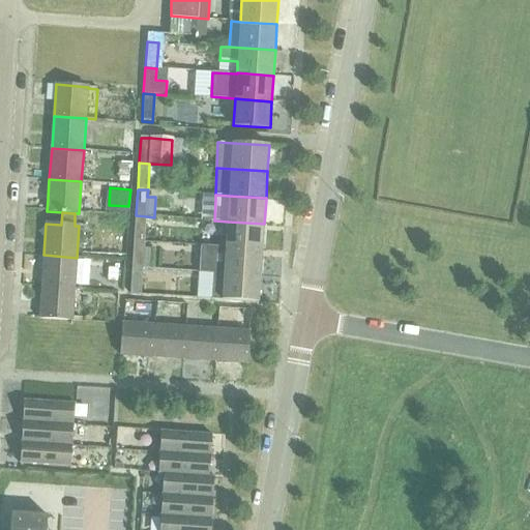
[(136,215),(134,241),(145,242),(146,216),(147,216),(136,215)]
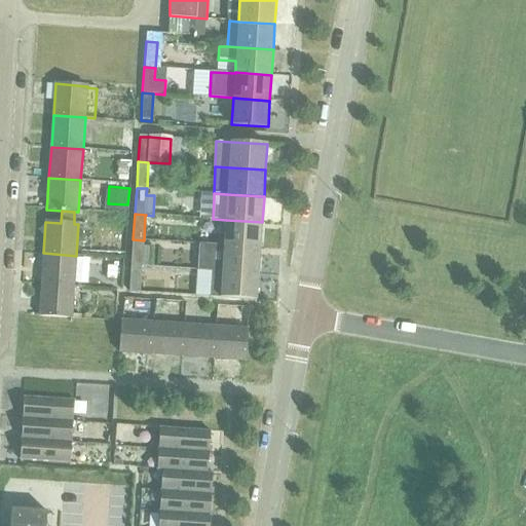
[(226,220),(224,246),(260,248),(262,222),(226,220)]
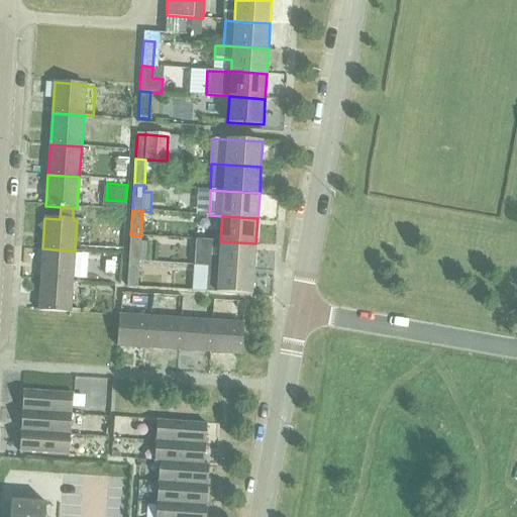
[(130,235),(129,261),(140,262),(140,254),(148,255),(149,237),(141,237),(141,236),(130,235)]
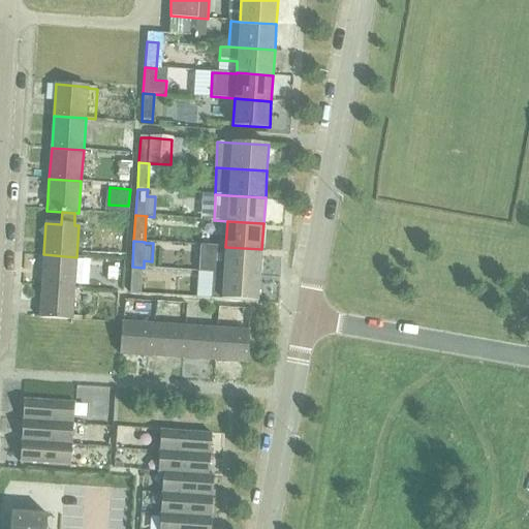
[(200,245),(199,271),(224,273),(260,275),(261,249),(225,247),(200,245)]
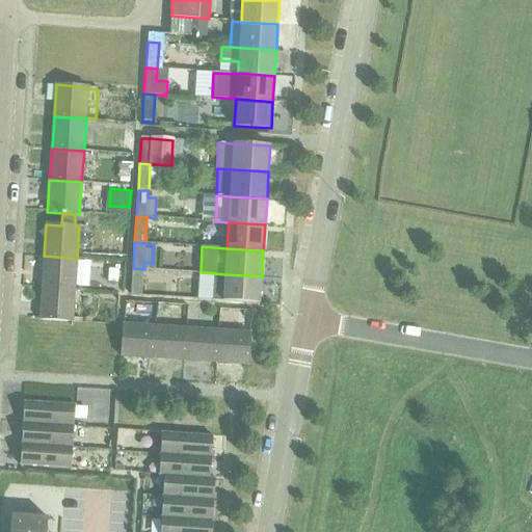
[(44,256),(42,287),(75,289),(77,259),(44,256)]
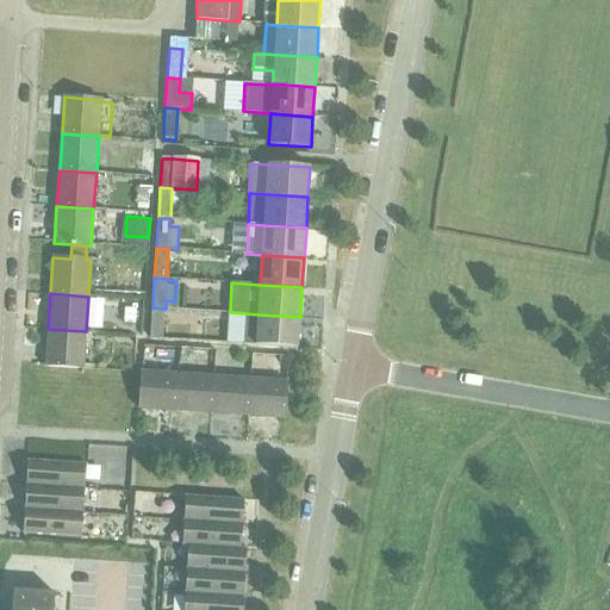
[(153,307),(150,340),(163,341),(166,309),(153,307)]
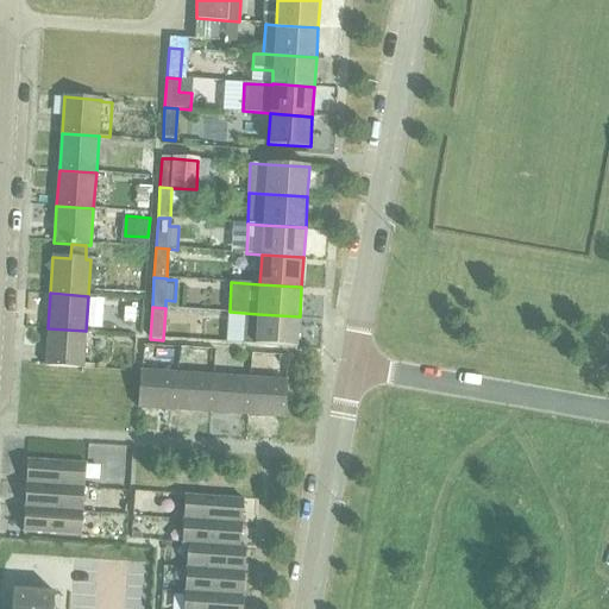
[(258,314),(256,345),(297,347),(300,316),(258,314)]
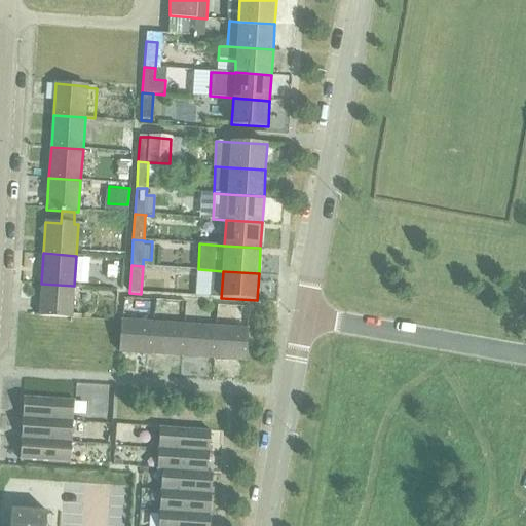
[(41,284),(39,315),(71,317),(72,302),(83,303),(83,291),(73,290),(74,286),(41,284)]
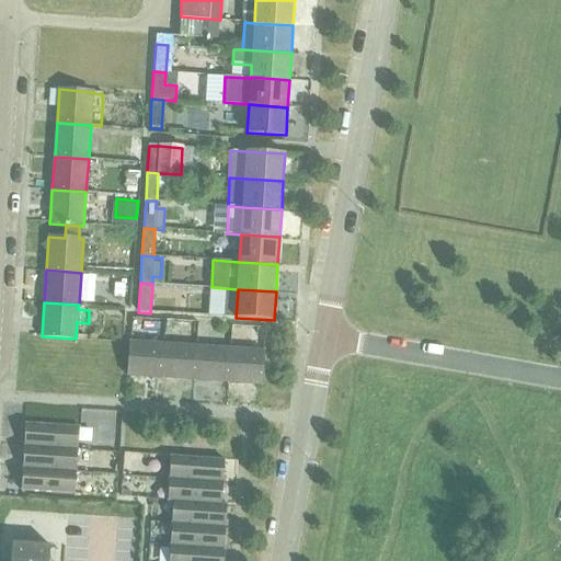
[(130,342),(128,377),(161,379),(164,344),(130,342)]
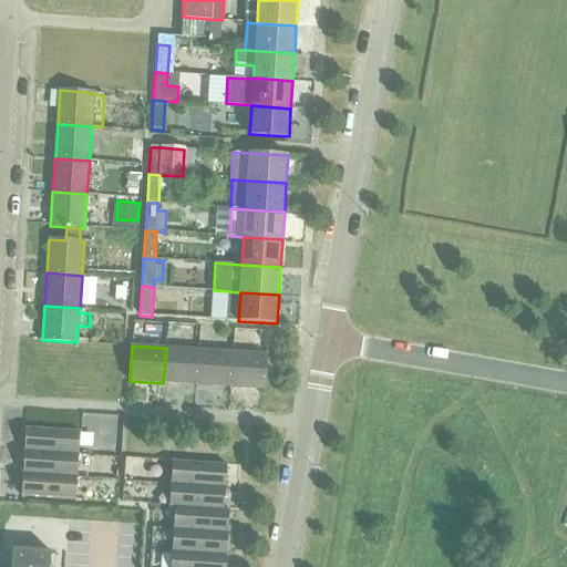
[(166,348),(163,383),(197,385),(199,350),(166,348)]
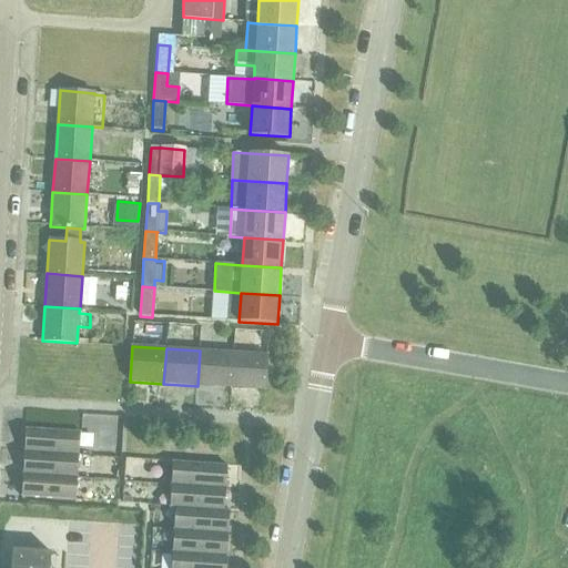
[(200,351),(198,386),(231,388),(234,353),(200,351)]
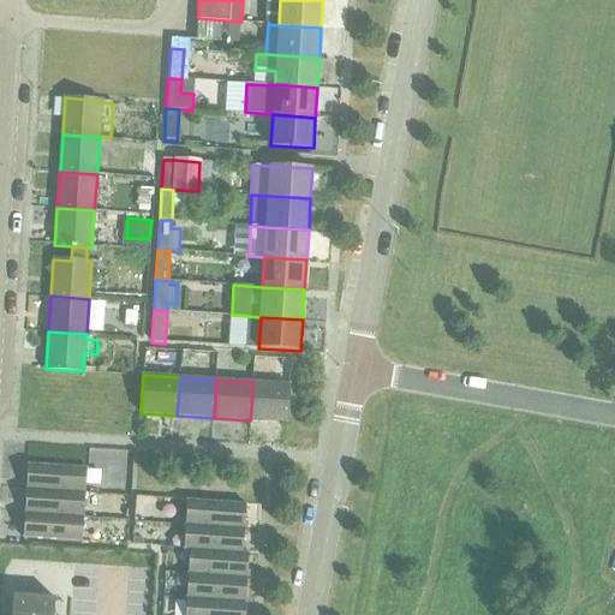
[(254,382),(250,421),(287,423),(290,384),(254,382)]
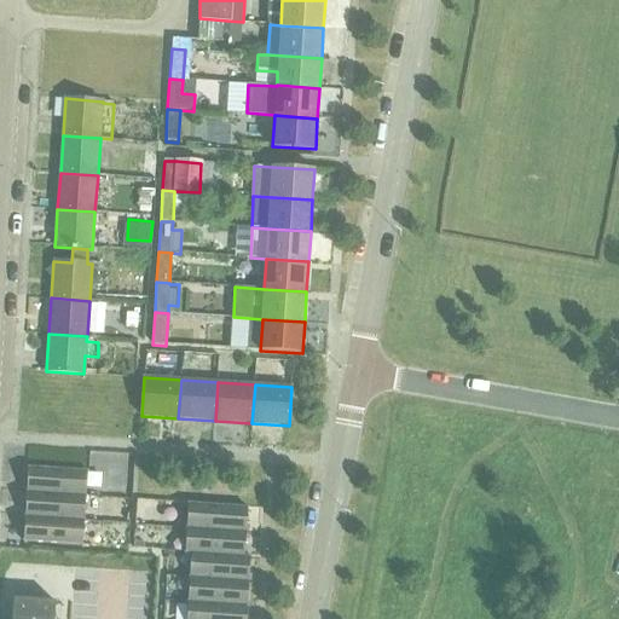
[(28,466),(27,491),(86,495),(87,469),(28,466)]
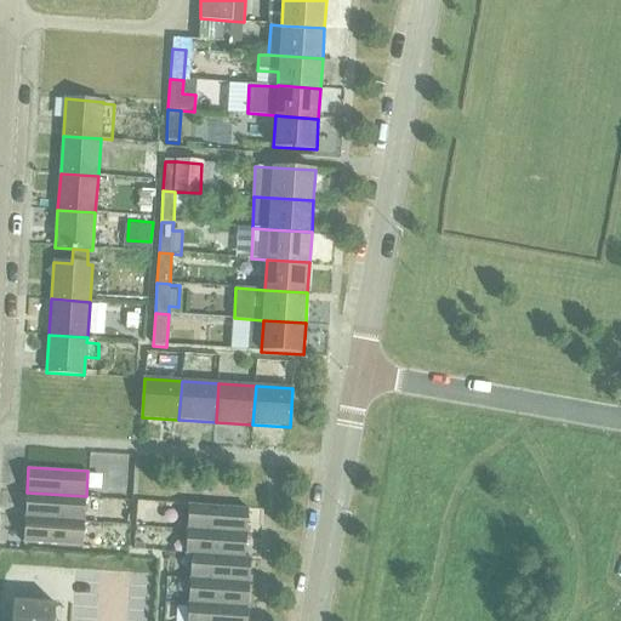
[(27,493),(26,516),(85,519),(86,496),(27,493)]
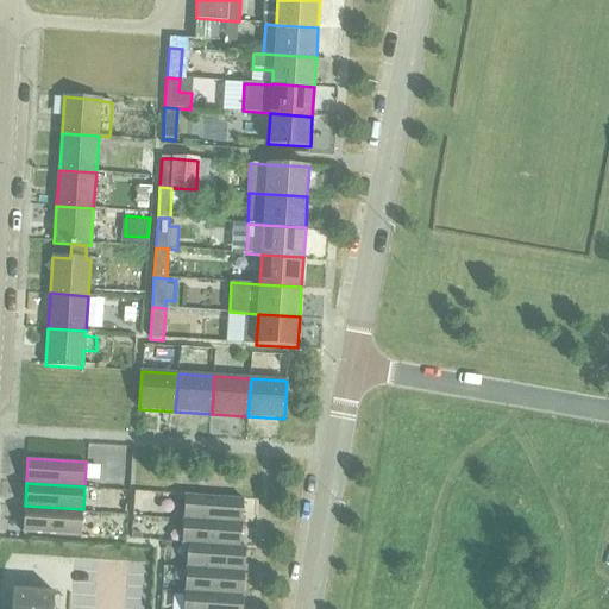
[(187,494),(186,519),(244,522),(245,497),(187,494)]
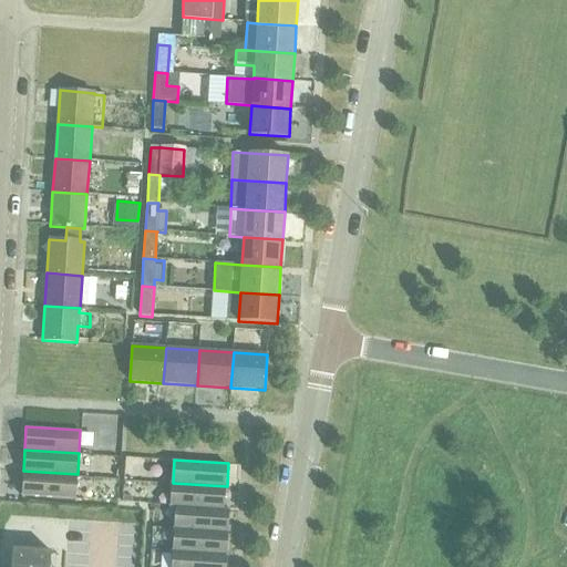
[(23,471),(22,496),(76,498),(78,474),(23,471)]
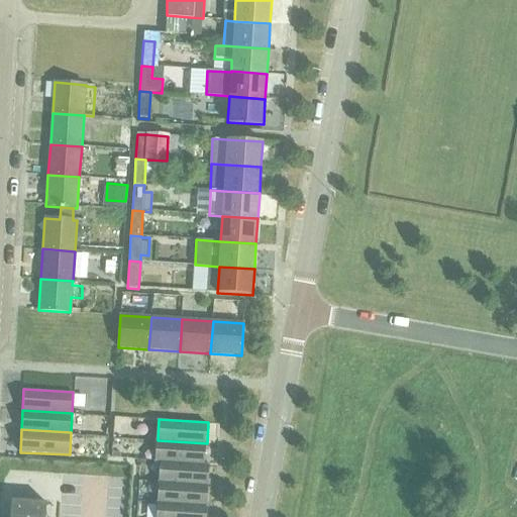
[(158,440),(157,460),(162,460),(205,462),(207,443),(158,440)]
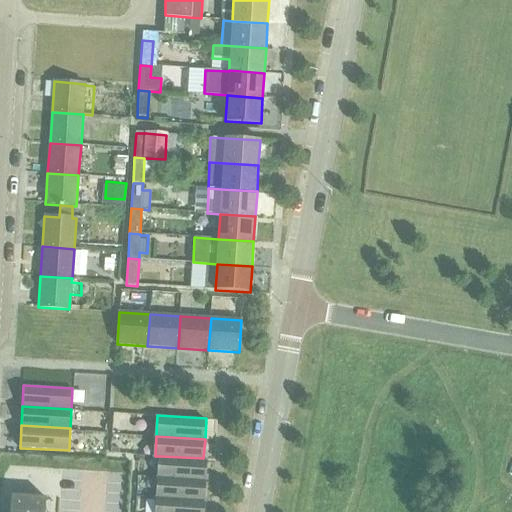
[(160,456),(158,476),(207,479),(208,459),(203,459),(203,458),(160,456)]
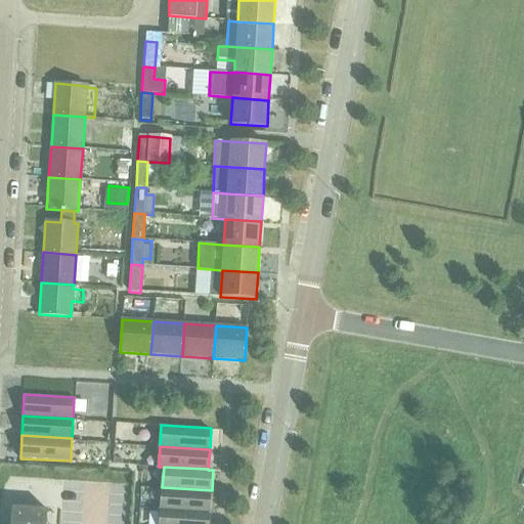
[(162,487),(161,509),(210,512),(212,490),(162,487)]
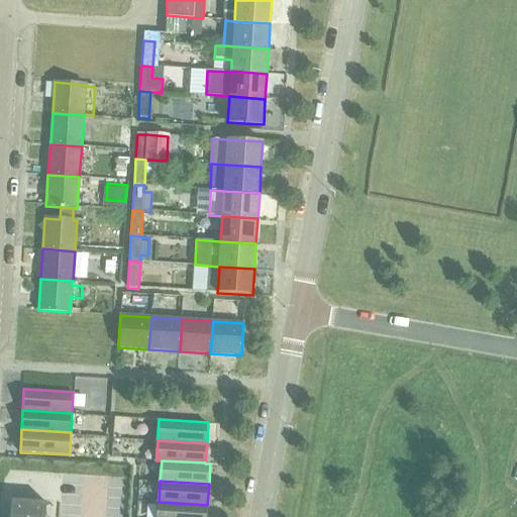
[(11,501),(9,516),(44,516),(45,503),(11,501)]
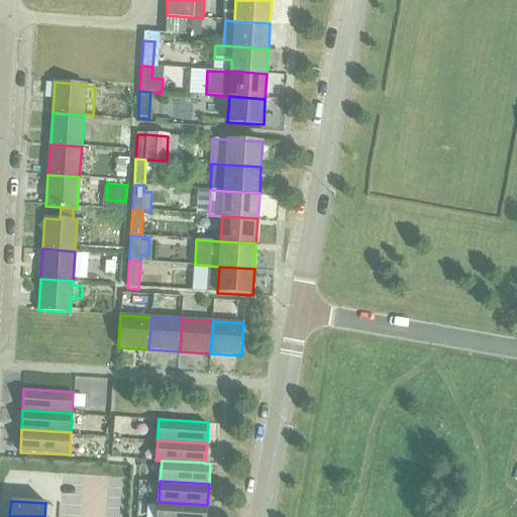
[(159,502),(158,516),(206,516),(207,505),(159,502)]
